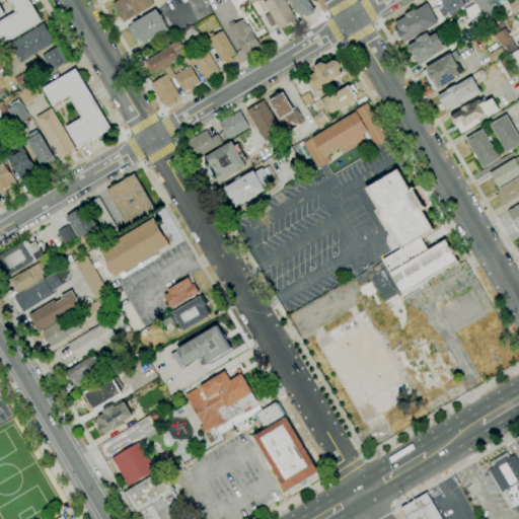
[(0,47),(0,5),(5,14),(0,16),(0,20),(15,12),(13,9),(15,8),(9,0),(29,0),(43,21),(0,47)]
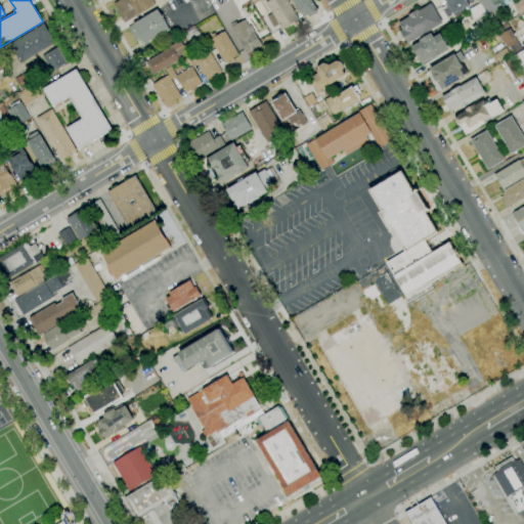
[(125,23),(114,4),(120,0),(151,0),(155,4),(125,23)]
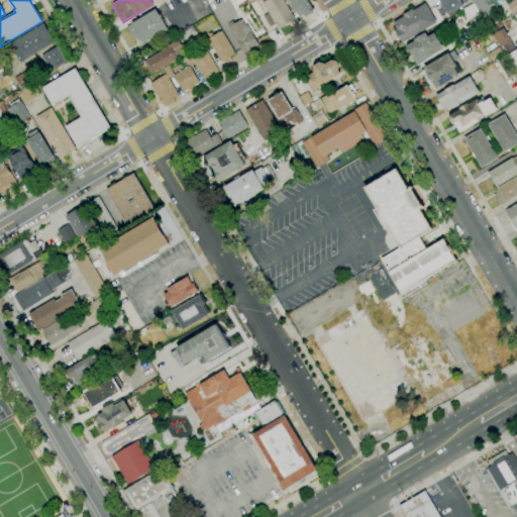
[(278,29),(275,24),(270,27),(264,16),(269,13),(262,2),(265,0),(283,0),(295,19),(278,29)]
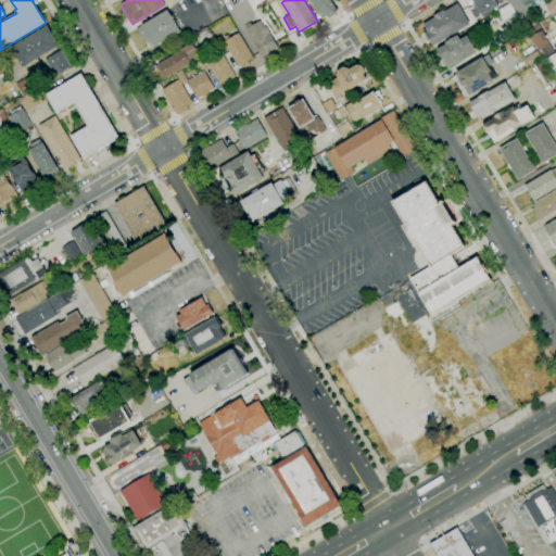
[(324,21),(311,0),(329,0),(336,10),(337,10),(337,14),(335,14),(324,21)]
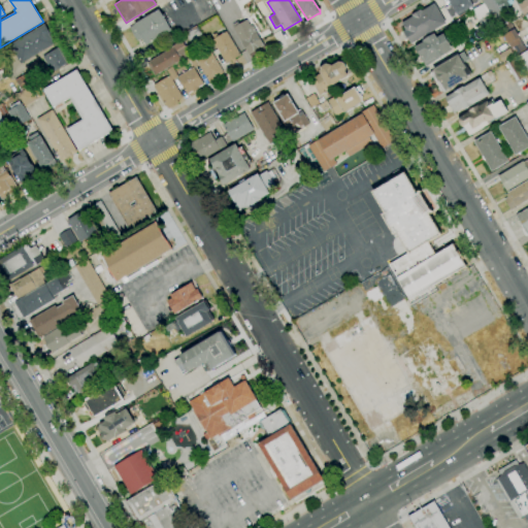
[(451,19),(444,8),(451,4),(448,0),(477,0),(479,1),(470,6),(471,7),(462,13),(461,11),(457,14),(451,19)]
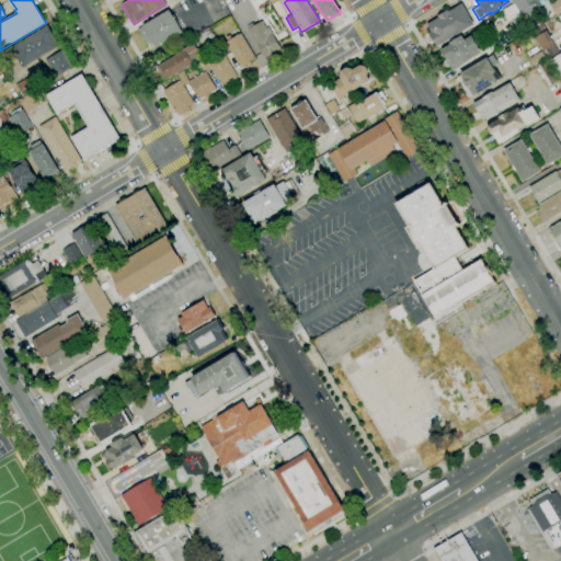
[(530,32),(512,0),(540,0),(538,1),(541,7),(531,12),(535,16),(536,15),(541,25),(530,32)]
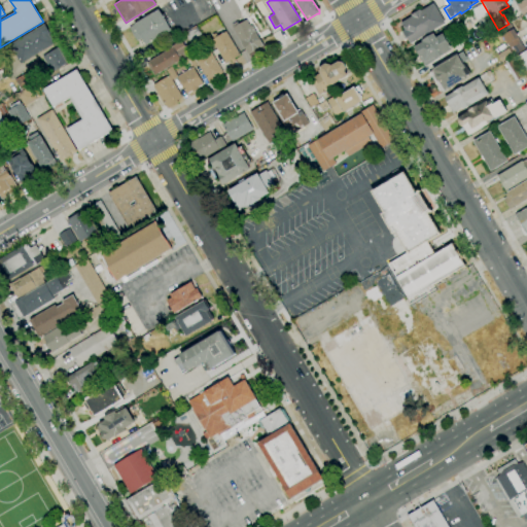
[(526,12),(523,15),(517,4),(524,0),(526,0),(526,12)]
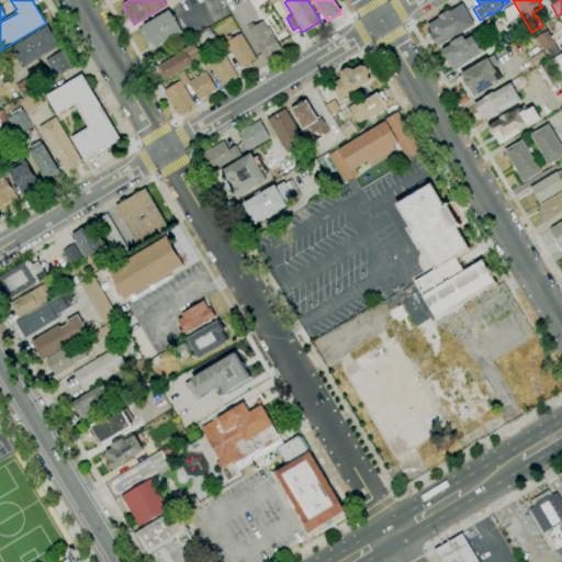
[(437,47),(429,33),(431,32),(427,24),(439,18),(438,15),(448,10),(448,12),(462,3),(474,24),(437,47)]
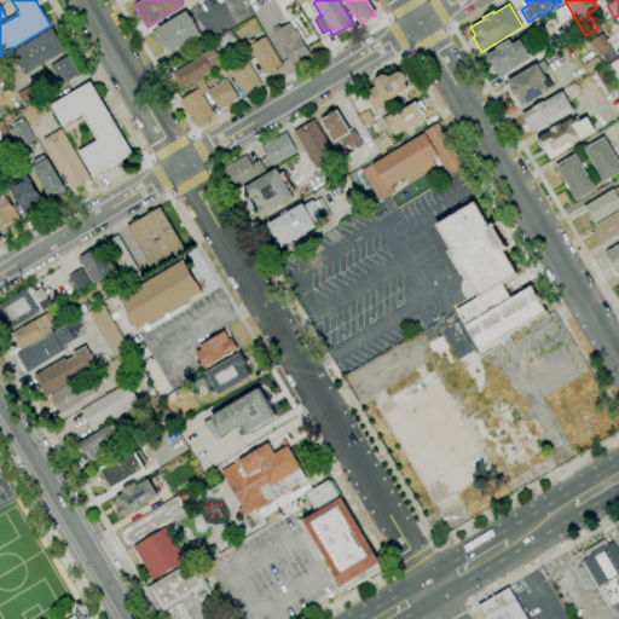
[(568,39),(561,27),(562,25),(554,12),(567,4),(574,18),(573,18),(580,32),(568,39)]
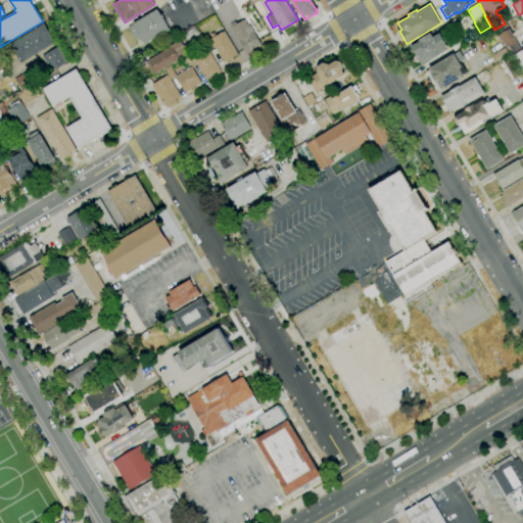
[(145,45),(141,38),(136,41),(128,28),(133,25),(157,9),(170,31),(145,45)]
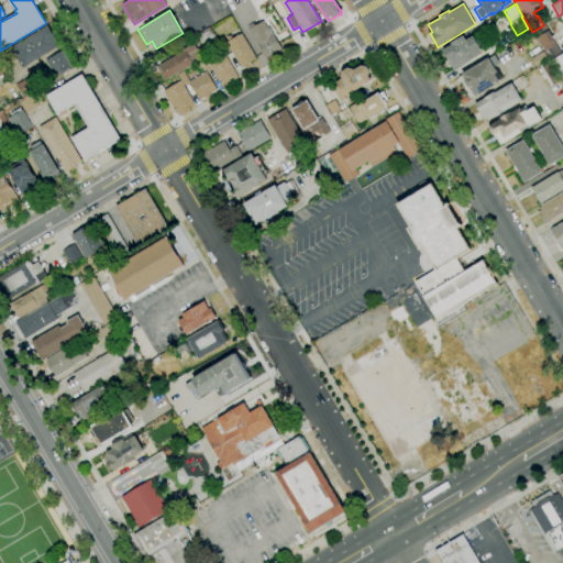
[(266,61),(247,30),(249,29),(247,26),(253,22),(255,25),(263,21),(267,30),(263,32),(264,34),(271,31),(280,48),(272,54),(274,57),(266,61)]
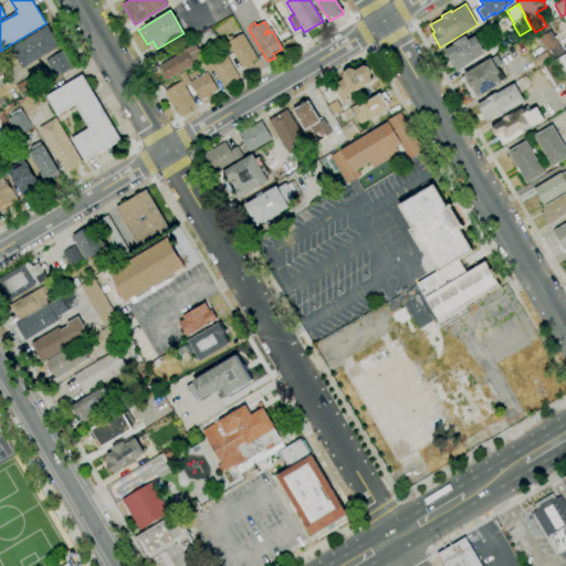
[(538,38),(535,32),(546,25),(547,24),(552,30),(538,38)]
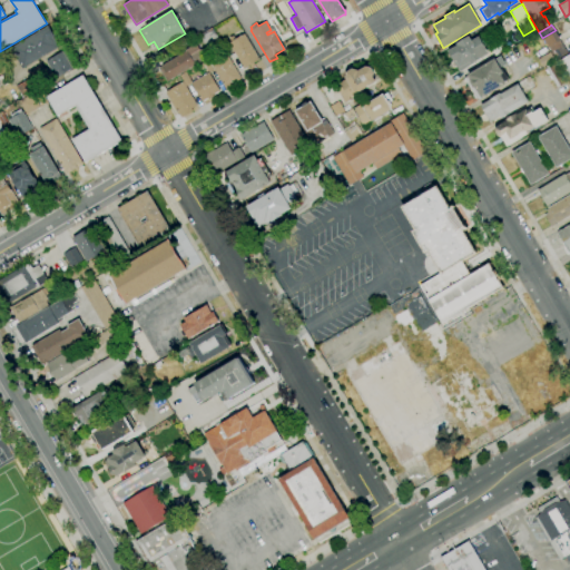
[(22,69),(10,49),(48,26),(55,37),(53,37),(59,47),(22,69)]
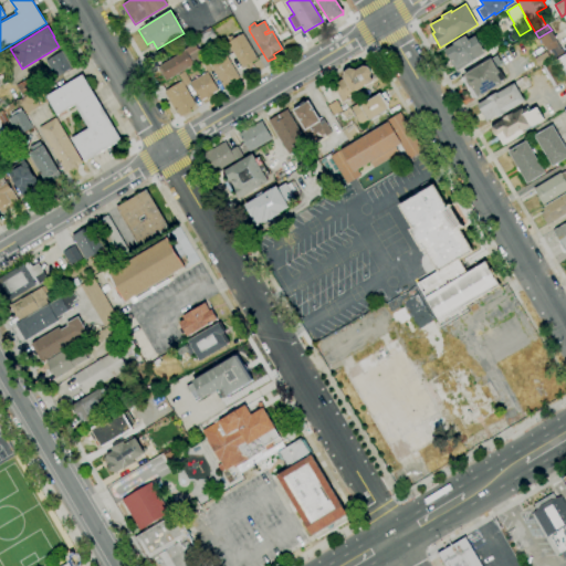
[(205,45),(198,34),(210,28),(217,39),(205,45)]
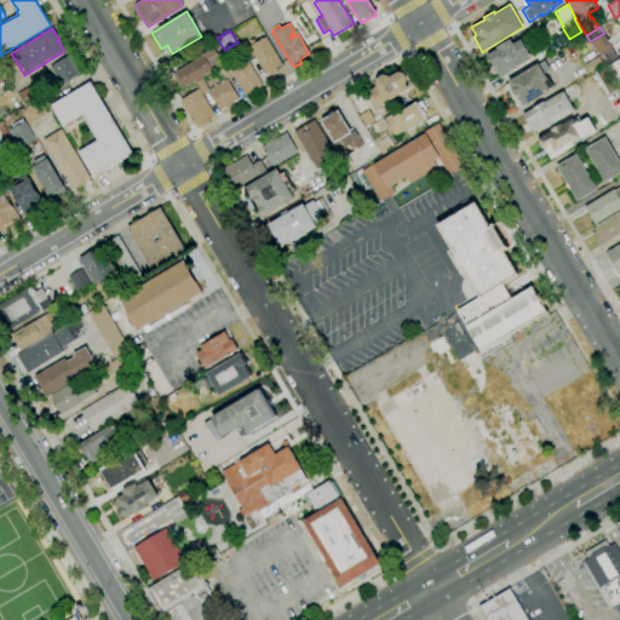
[(604,33),(618,57),(604,65),(590,41),(604,33)]
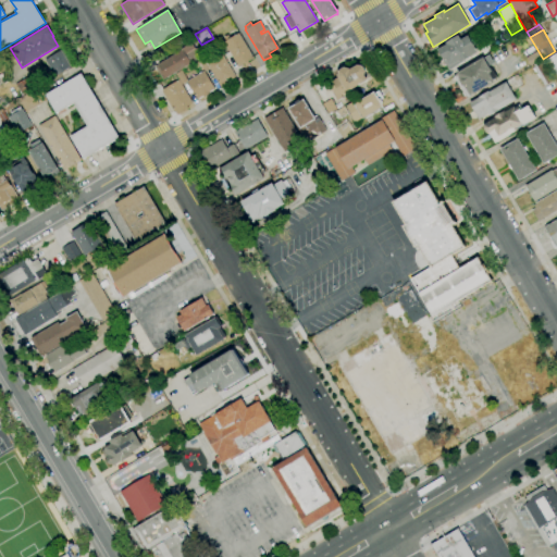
[(238,67),(223,41),(225,40),(224,37),(227,35),(230,38),(238,33),(254,58),(248,61),(250,64),(246,66),(245,63),(238,67)]
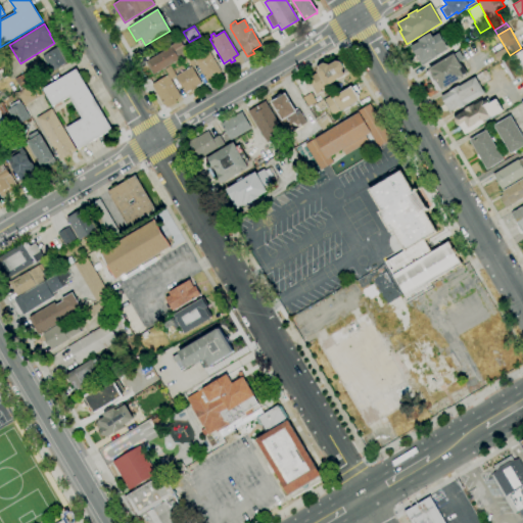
[(421,66),(415,55),(416,54),(411,47),(420,42),(419,40),(430,34),(432,38),(439,34),(448,49),(434,58),(421,66)]
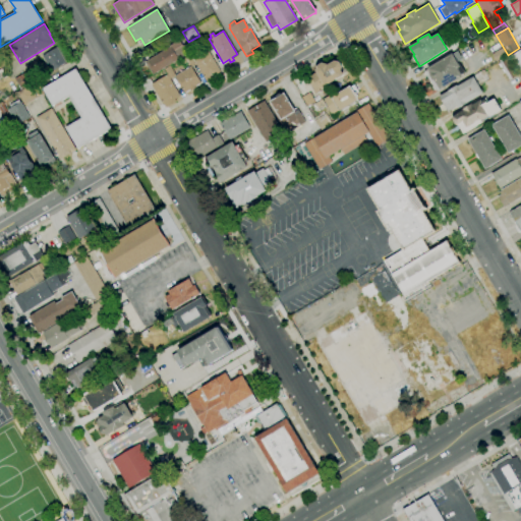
[(153,74),(145,62),(170,47),(170,46),(179,40),(182,46),(185,44),(190,52),(153,74)]
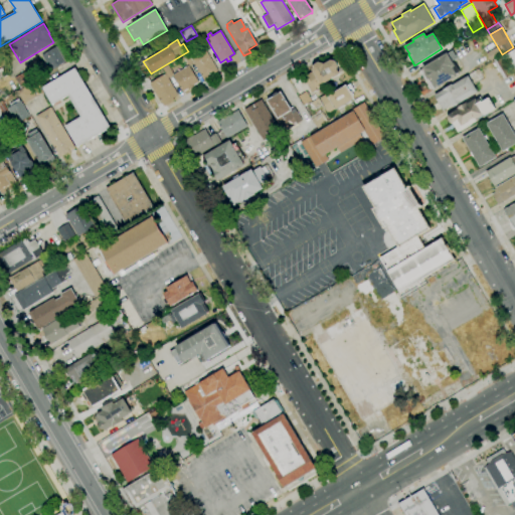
[(50,71),(48,66),(46,67),(43,63),(45,62),(41,55),(56,46),(56,47),(59,45),(67,59),(64,61),(65,62),(50,71)]
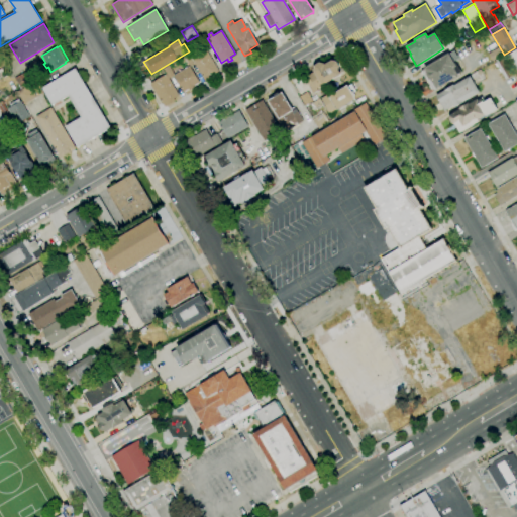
[(516,71),(516,49),(516,48),(506,55),(516,72),(516,71)]
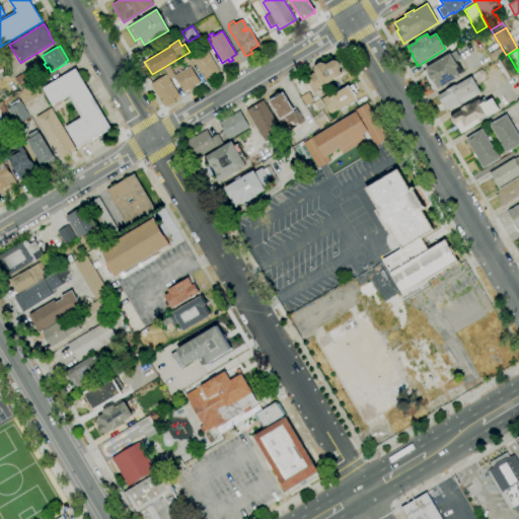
[(205,81),(195,63),(191,66),(184,57),(191,53),(194,58),(207,50),(220,72),(205,81)]
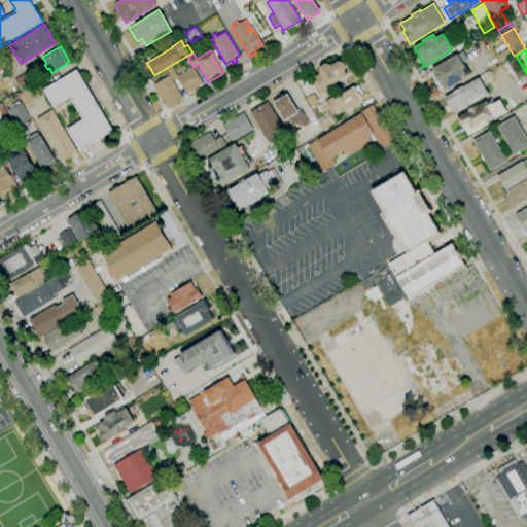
[(445,91),(440,81),(437,81),(434,76),(434,74),(432,69),(457,55),(462,53),(464,56),(459,59),(463,65),(464,64),(470,73),(466,75),(467,77),(445,91)]
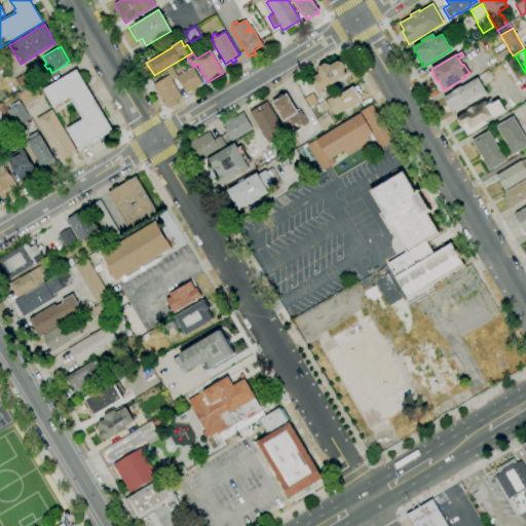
[(318,95),(309,79),(320,73),(320,72),(321,67),(325,64),(331,65),(338,62),(343,63),(345,67),(344,71),(346,76),(328,87),(329,88),(318,95)]
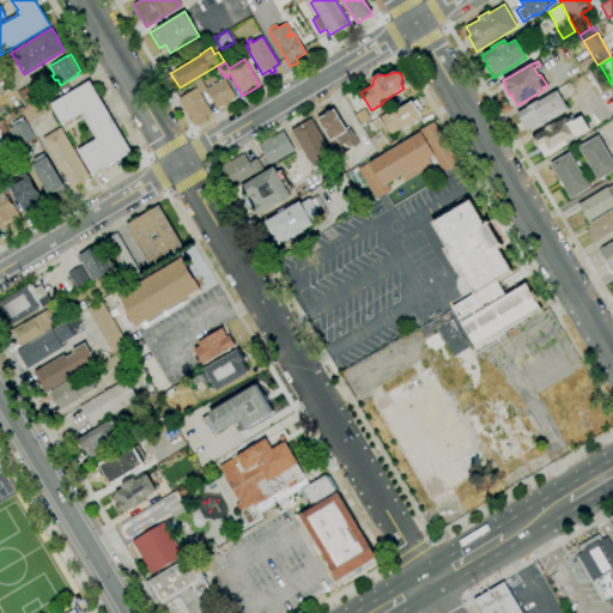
[(200,92),(193,82),(199,77),(206,89),(200,92)]
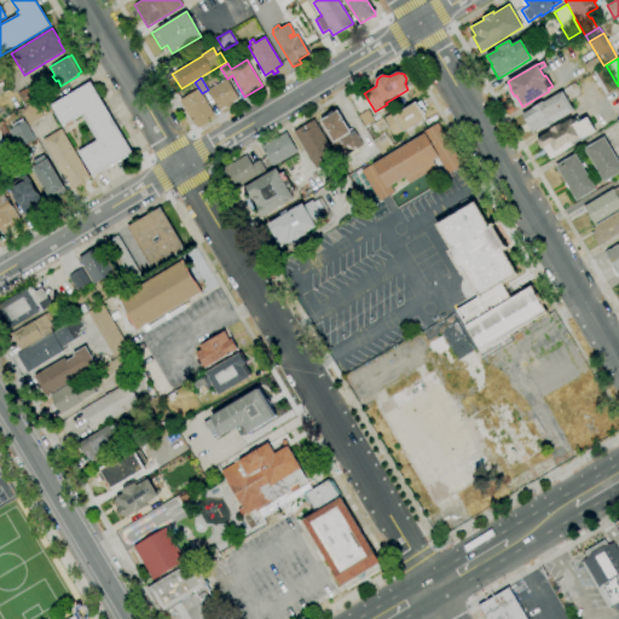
[(219,111),(207,91),(226,79),(238,99),(232,103),(233,104),(226,109),(225,106),(219,111)]
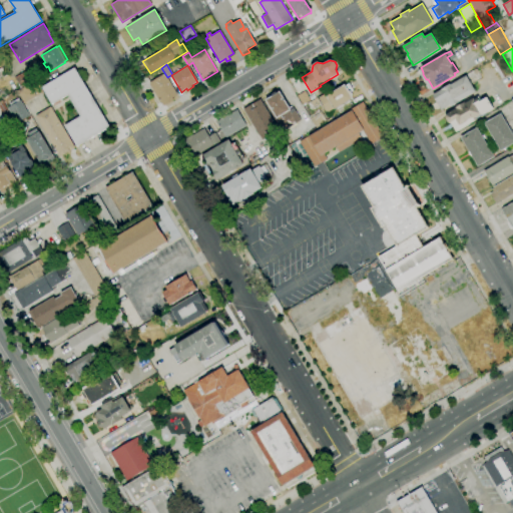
[(76,147),(64,126),(80,116),(68,95),(52,105),(41,87),(75,68),(110,127),(76,147)]
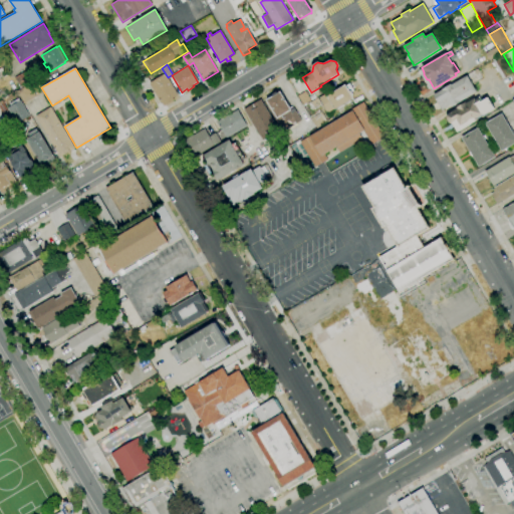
[(20,87),(14,78),(27,70),(32,79),(20,87)]
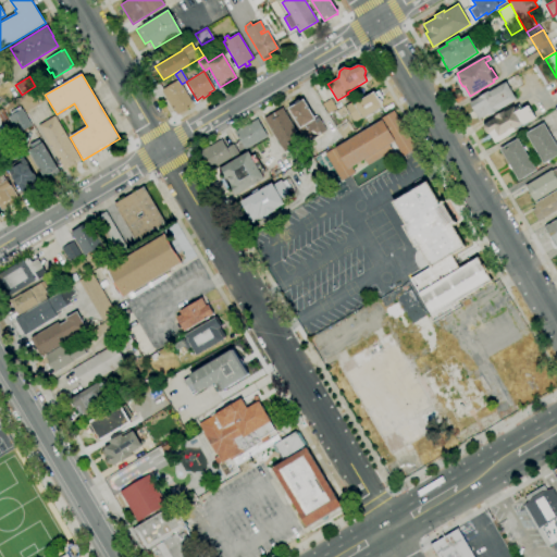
[(176,115),(161,90),(178,79),(193,102),(187,106),(188,108),(176,115)]
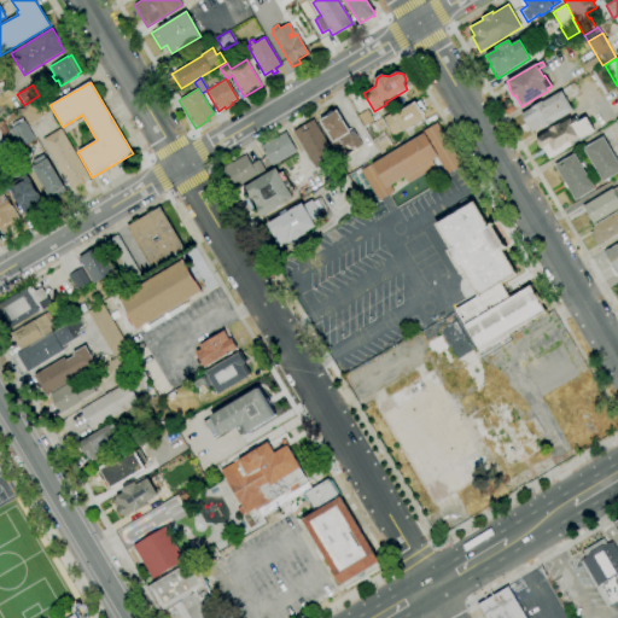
[(531,132),(522,115),(542,101),(542,103),(561,91),(572,111),(543,129),(541,126),(531,132)]
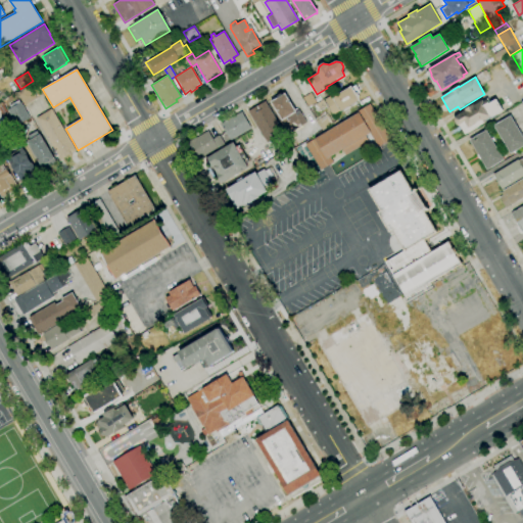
[(341,112),(340,110),(334,114),(325,99),(332,95),(333,97),(351,87),(355,85),(359,91),(358,94),(360,96),(359,99),(360,100),(341,112)]
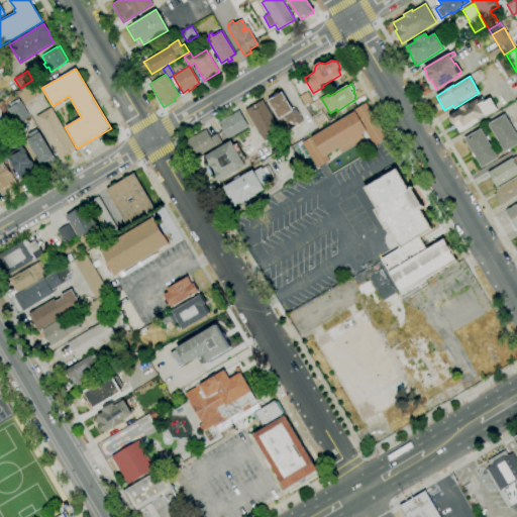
[(24,104),(16,92),(29,85),(36,97),(24,104)]
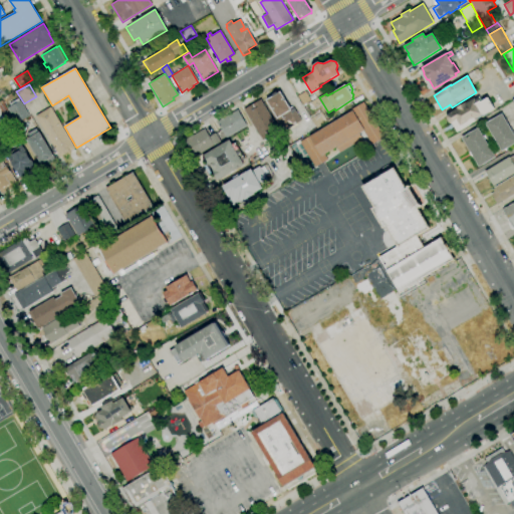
[(282,132),(270,111),(272,110),(266,100),(272,96),(273,94),(276,92),(278,92),(280,91),(292,112),(295,110),(301,120),(282,132)]
